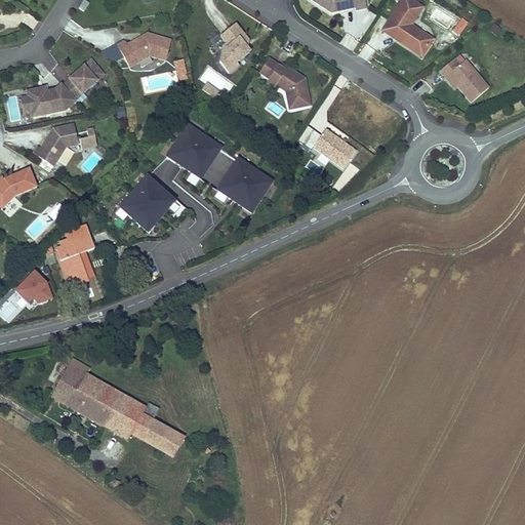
[(89,2),(85,0),(82,0),(78,7),(84,10),(89,2)]
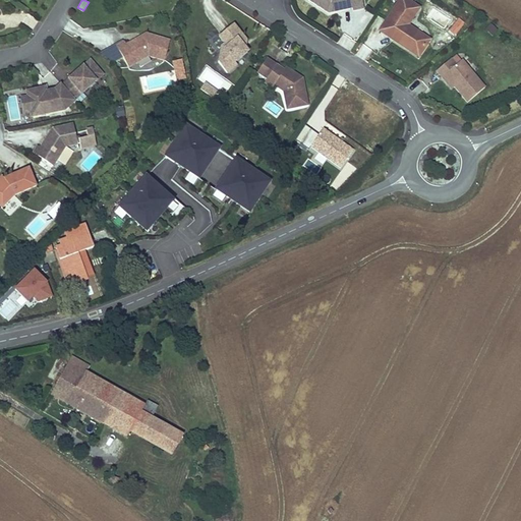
[(350,11),(361,8),(359,0),(305,0),(326,12),(349,8),(350,11)]
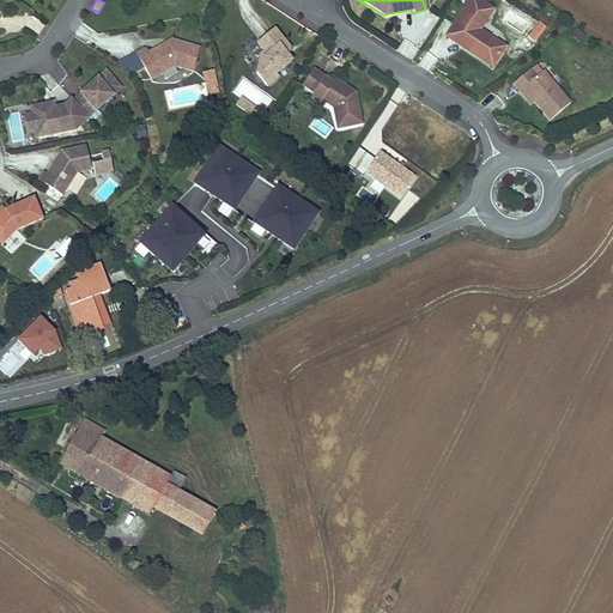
[(466,0),(442,36),(473,56),(477,52),(492,61),(502,46),(477,29),(491,7),(478,0),(466,0)]
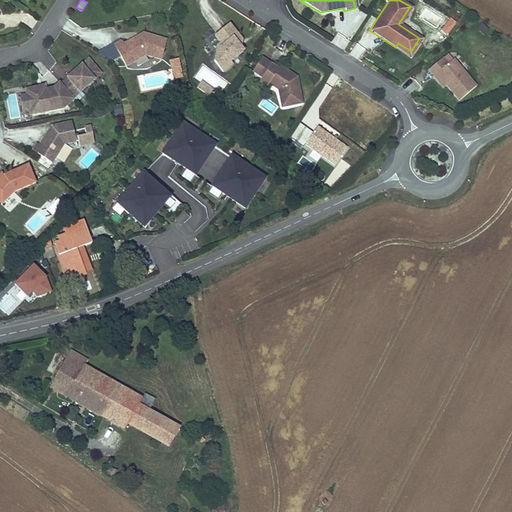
[(476,30),(483,36),(488,29),(481,23),(476,30)]
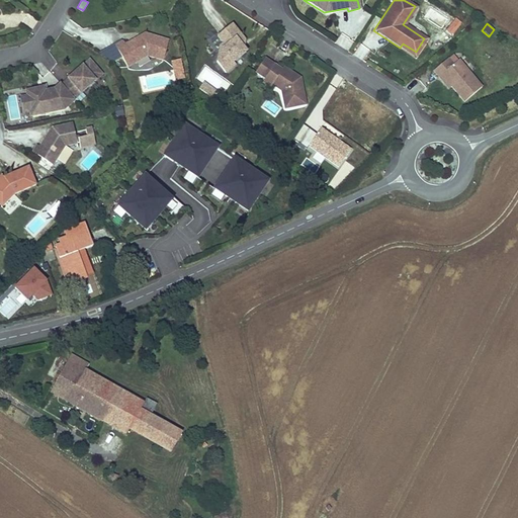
[(216,36),(219,40),(230,25),(228,25),(216,36)]
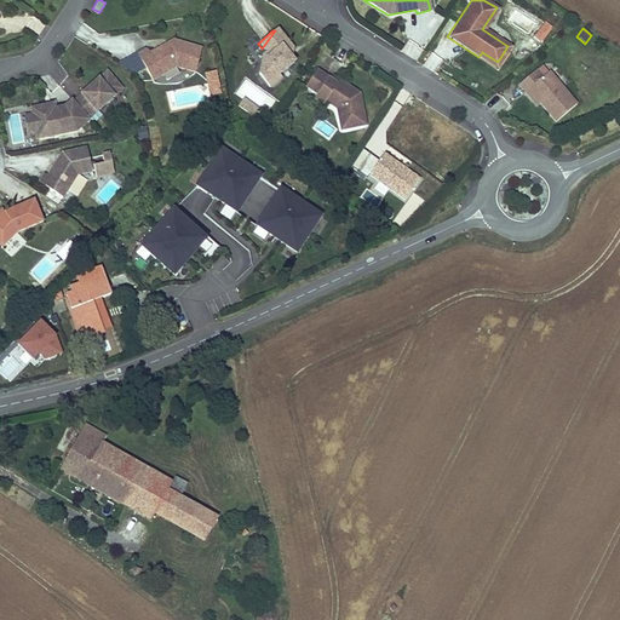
[(260,56),(263,58),(280,35),(275,30),(262,49),(264,52),(260,56)]
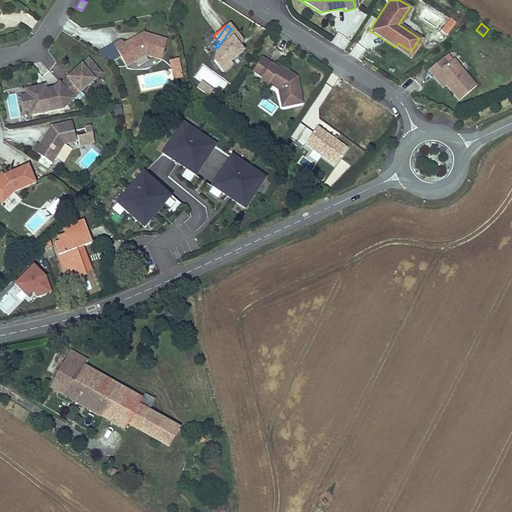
[(231,29),(217,48),(221,53),(211,61),(220,72),(231,64),(229,61),(241,51),(235,43),(240,40),(231,29)]
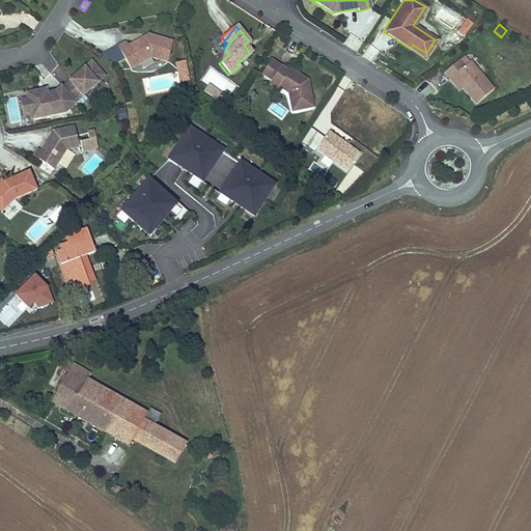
[(169,40),(144,32),(144,34),(138,37),(137,36),(124,43),(122,39),(114,44),(126,65),(146,54),(163,59),(169,40)]
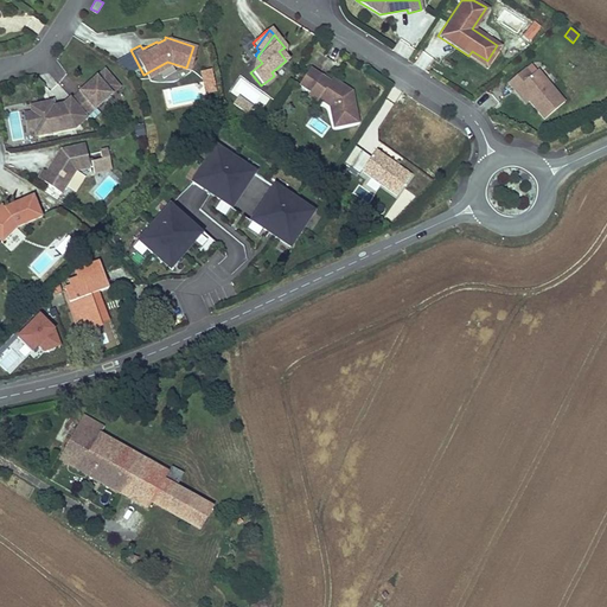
[(398,40),(394,52),(409,58),(414,46),(398,40)]
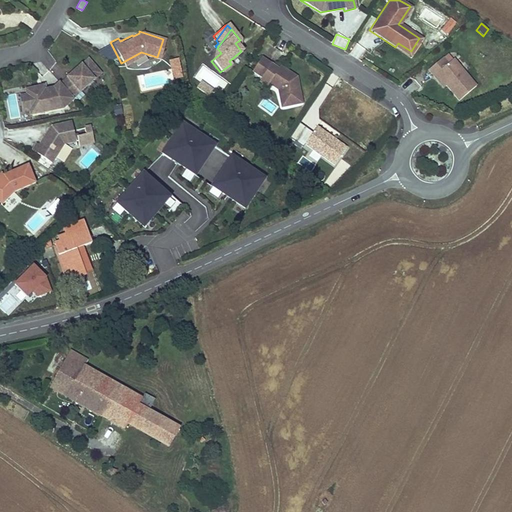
[(398,43),(395,47),(409,55),(411,51),(398,43)]
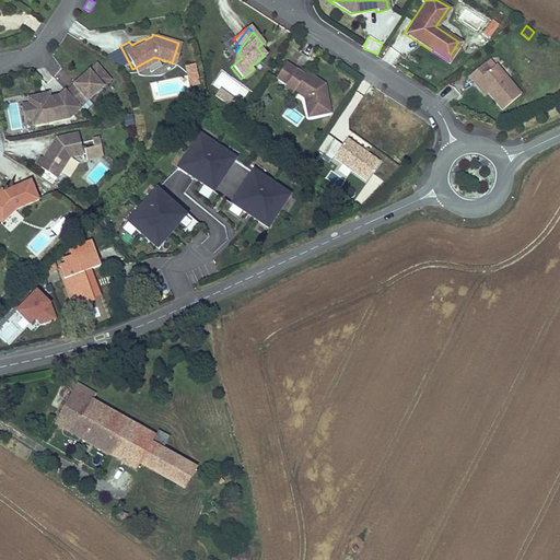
[(388,50),(384,61),(394,65),(398,54),(388,50)]
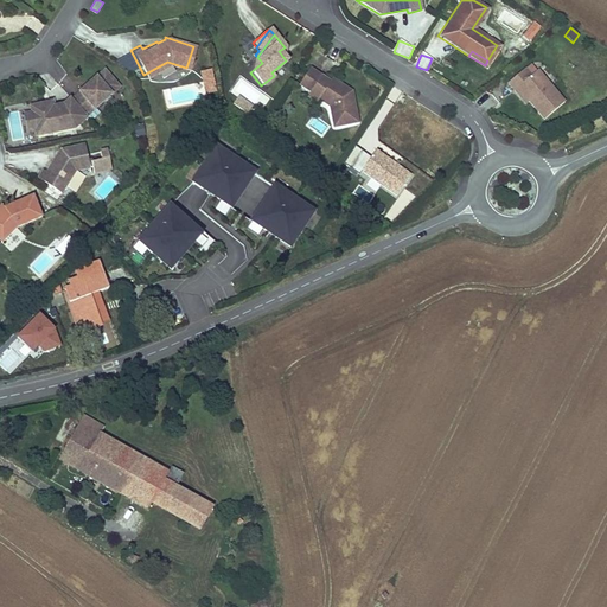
[(82,112),(83,113),(116,84),(101,68),(69,96),(82,112)]
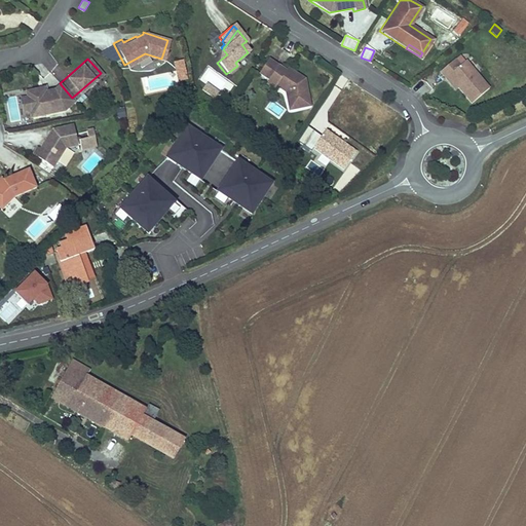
[(141,70),(153,65),(151,59),(139,64),(141,70)]
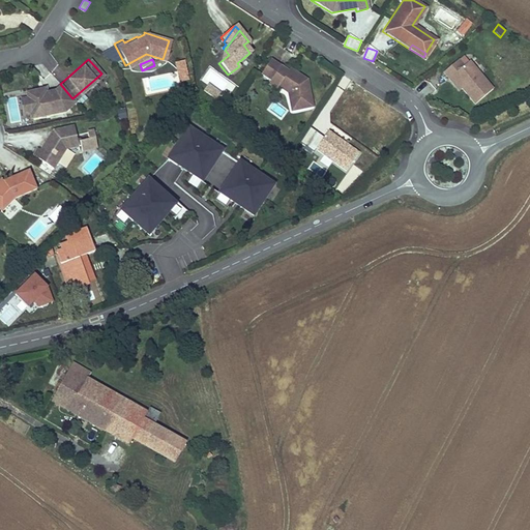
[(178,81),(189,78),(184,59),(174,61),(178,81)]
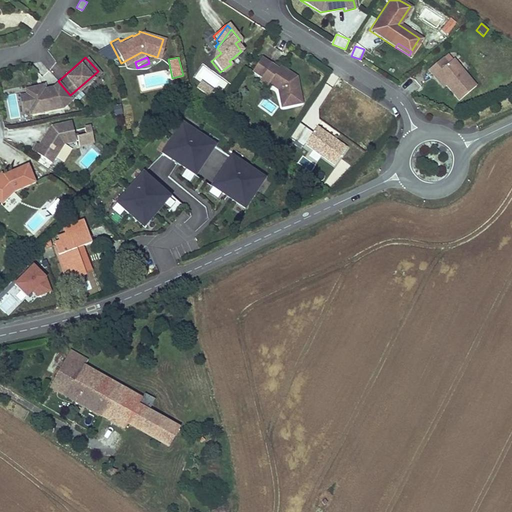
[(457,99),(475,84),(451,57),(446,62),(441,57),(427,69),(432,75),(434,73),(457,99)]
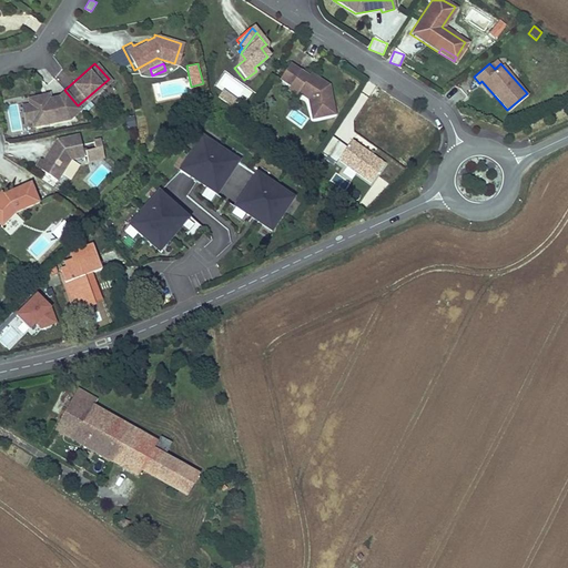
[(300,88),(296,92),(306,98),(311,118),(334,114),(327,85),(315,78),(314,81),(306,77),(287,64),(279,79),(288,85),(291,82),(300,88)]
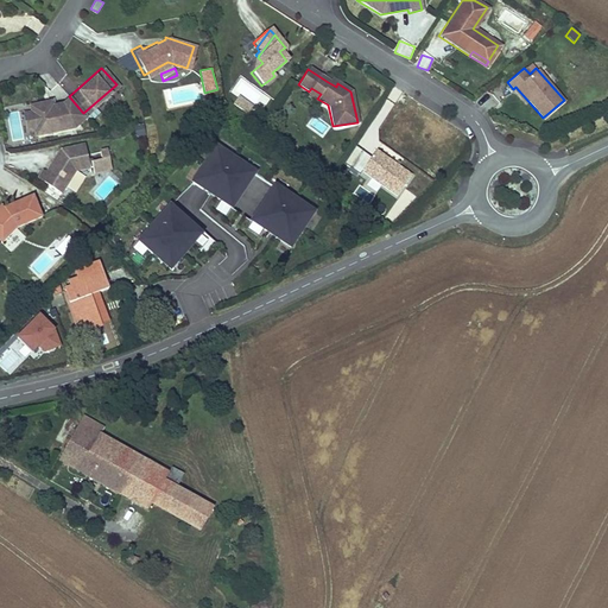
[(316,102),(317,99),(321,94),(311,88),(309,92),(306,96),(316,102)]
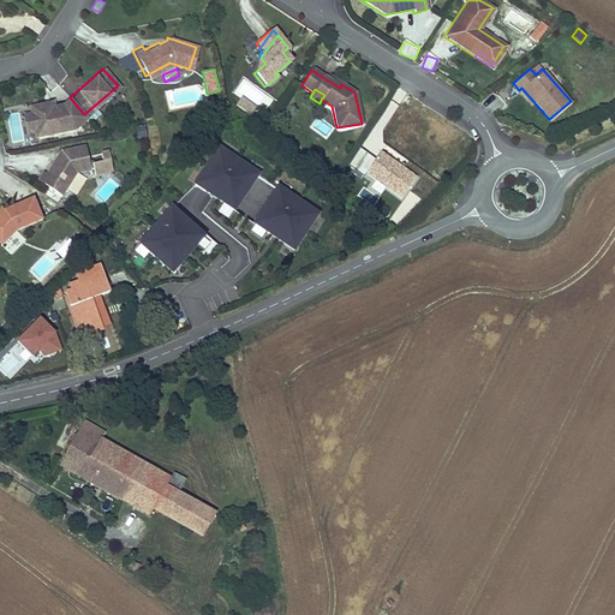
[(70,97),(66,94),(58,101),(47,103),(46,99),(27,103),(31,131),(70,125),(83,113),(70,97)]
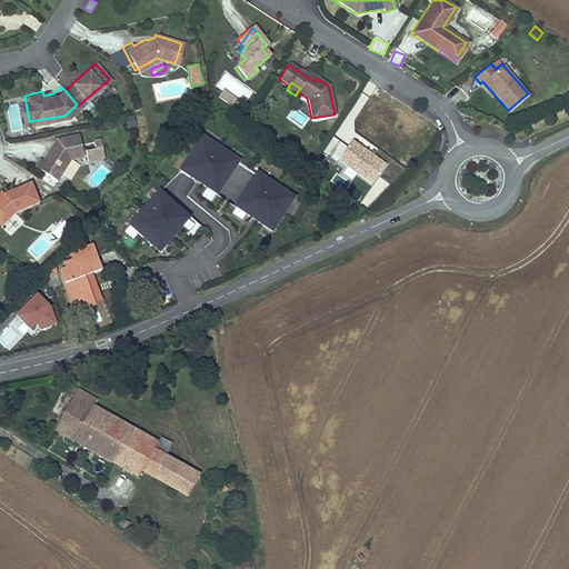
[(232,105),(235,96),(223,93),(222,101),(232,105)]
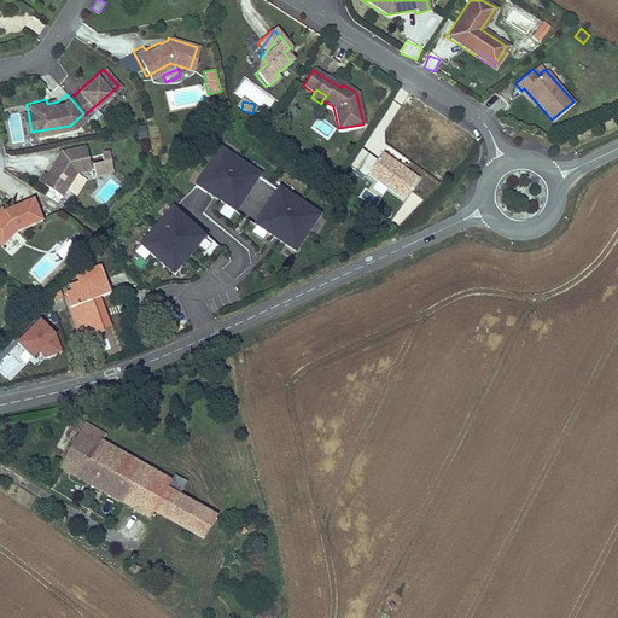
[(136,129),(139,140),(149,138),(146,127),(136,129)]
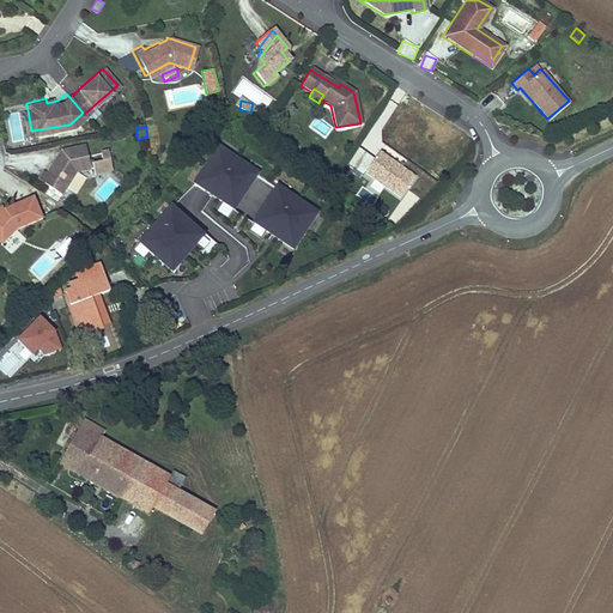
[(151,143),(161,140),(157,128),(147,131),(151,143)]
